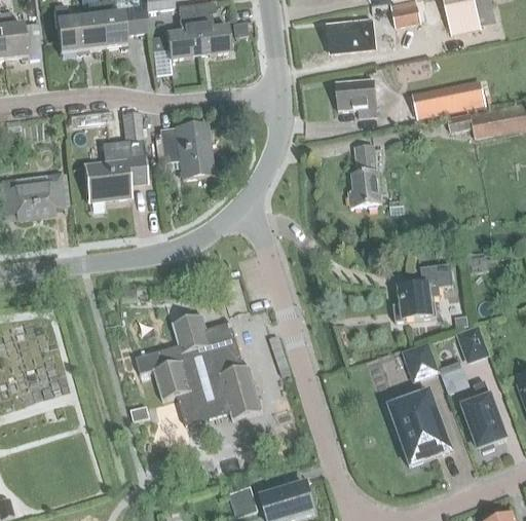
[(87,16),(77,17),(81,53),(87,52),(87,49),(103,47),(98,0),(86,2),(87,16)]
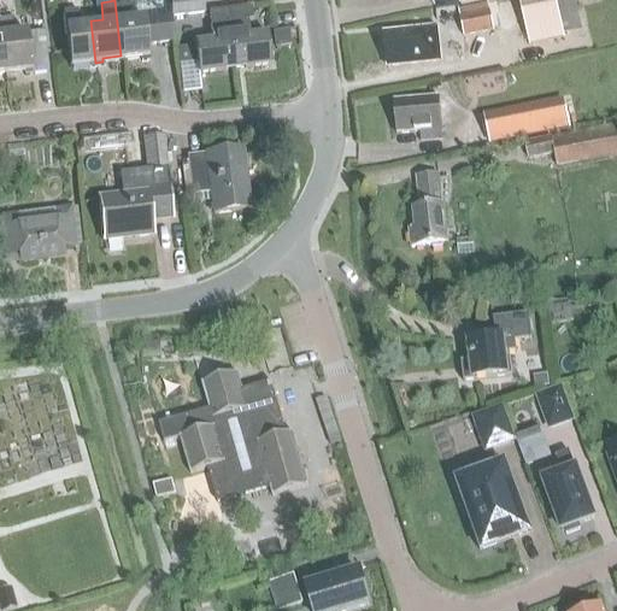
[(115,0),(121,56),(140,53),(140,57),(148,57),(146,40),(172,37),(169,11),(130,16),(128,0),(115,0)]
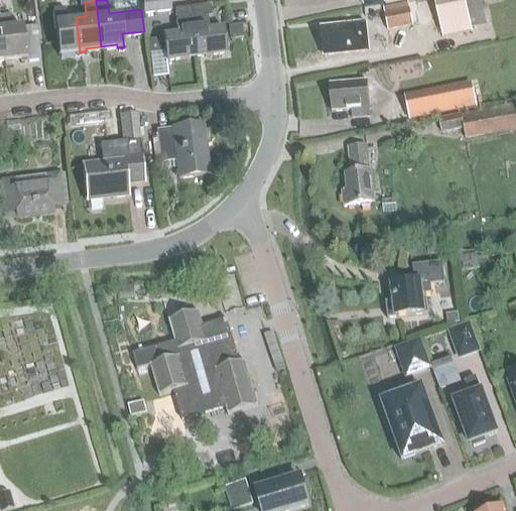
[(169,8),(168,0),(141,0),(142,10),(169,8)]
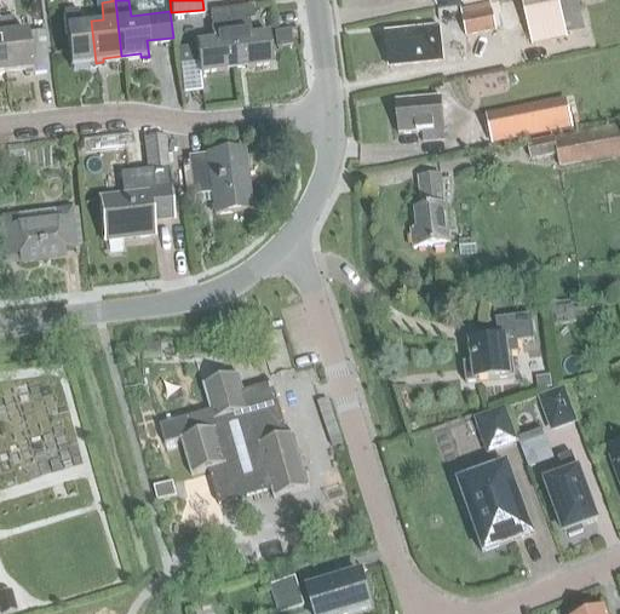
[(495,27),(489,0),(477,0),(459,4),(465,33),(495,27)]
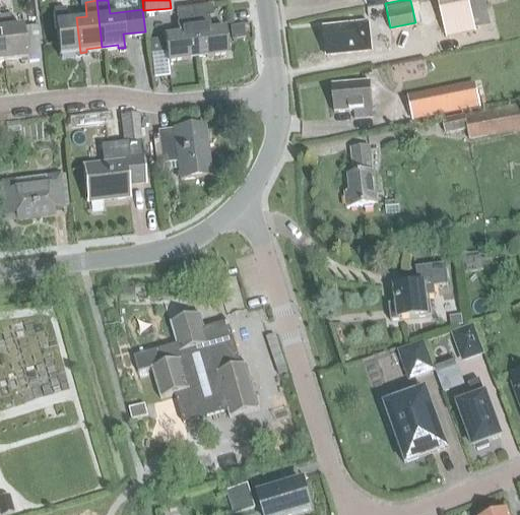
[(437,0),(445,35),(473,28),(472,25),(490,22),(484,0),(437,0)]
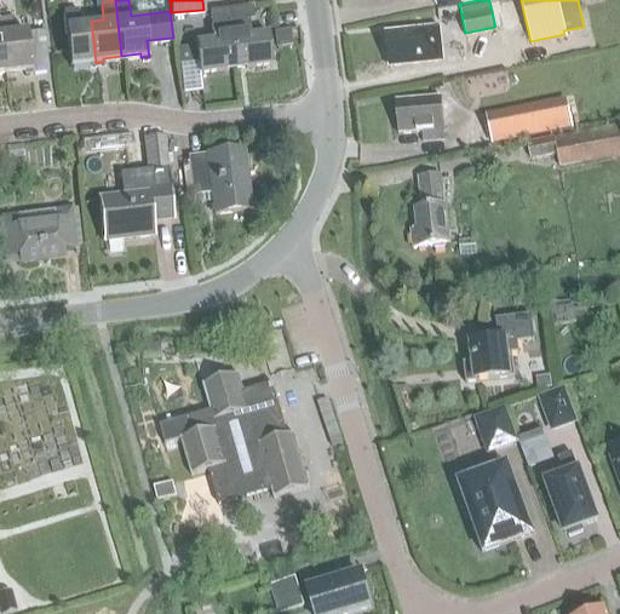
[(227,6),(235,66),(271,61),(268,29),(250,32),(247,16),(252,16),(251,3),(227,6)]
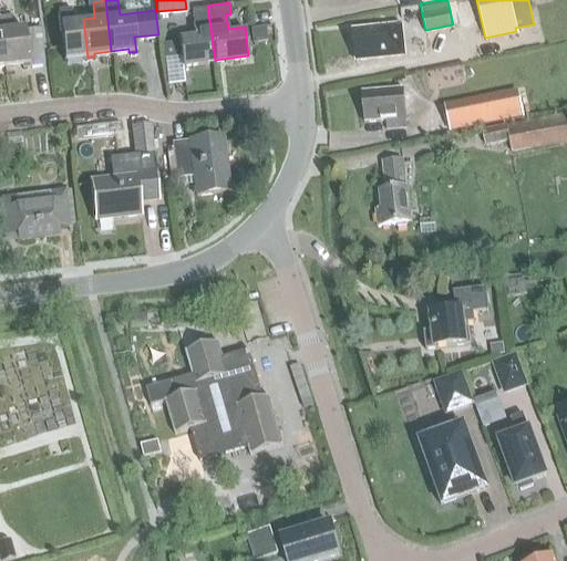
[(81,58),(88,58),(83,19),(72,20),(70,4),(58,7),(63,56),(81,54),(81,58)]
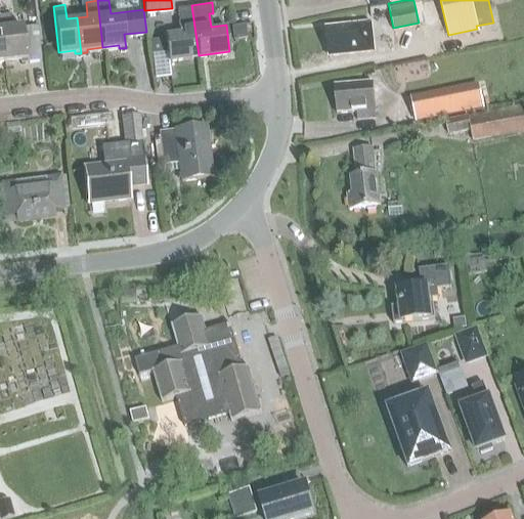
[(167,58),(199,55),(191,5),(176,7),(179,31),(164,33),(167,58)]
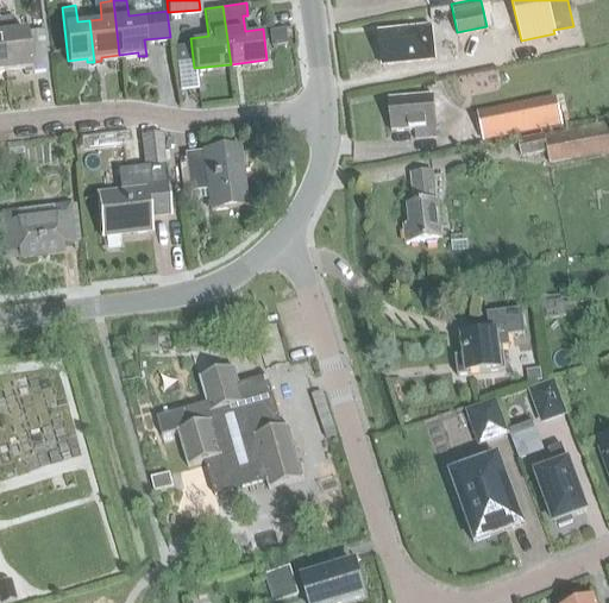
[(11,13),(0,13),(0,37),(4,69),(22,67),(23,70),(31,69),(30,66),(45,63),(41,25),(12,29),(11,13)]
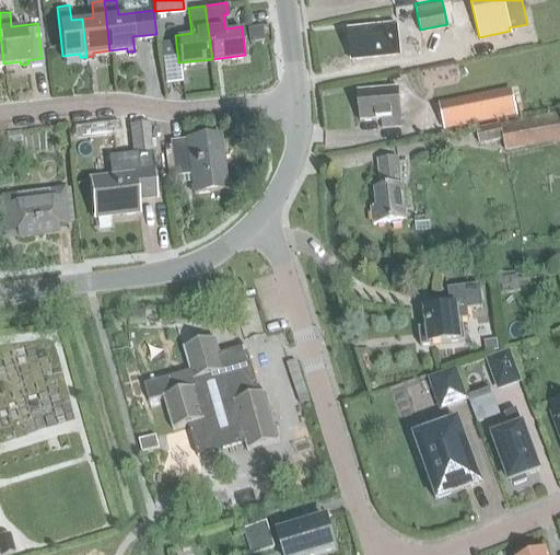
[(399,51),(396,22),(348,26),(350,57),(399,51)]
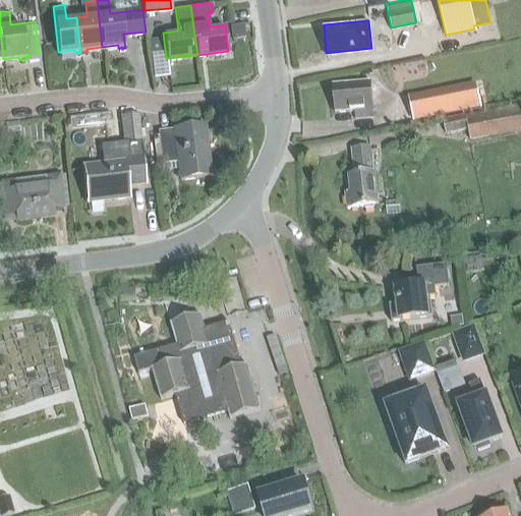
[(244,36),(243,21),(229,22),(231,37),(244,36)]
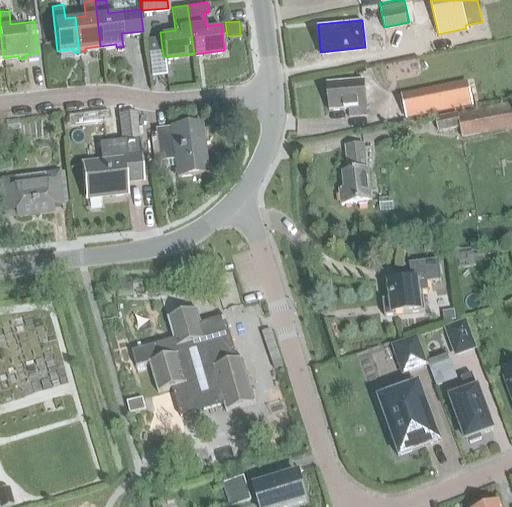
[(160,49),(159,37),(146,38),(148,50),(160,49)]
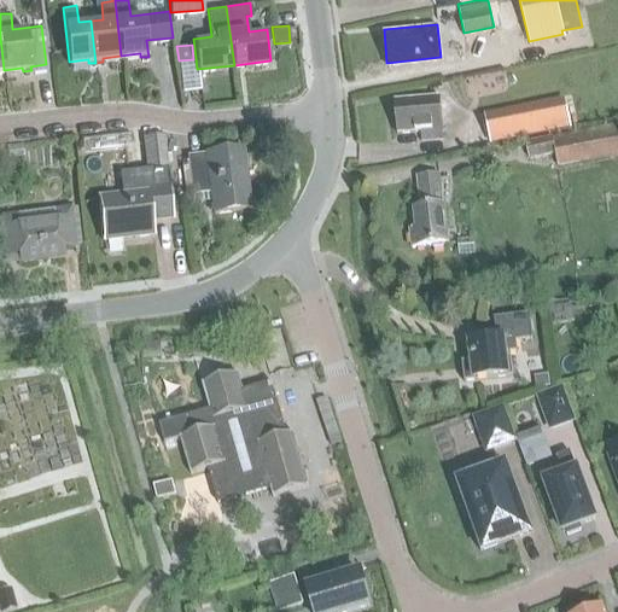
[(443,135),(439,93),(392,97),(396,129),(420,127),(420,138),(443,135)]
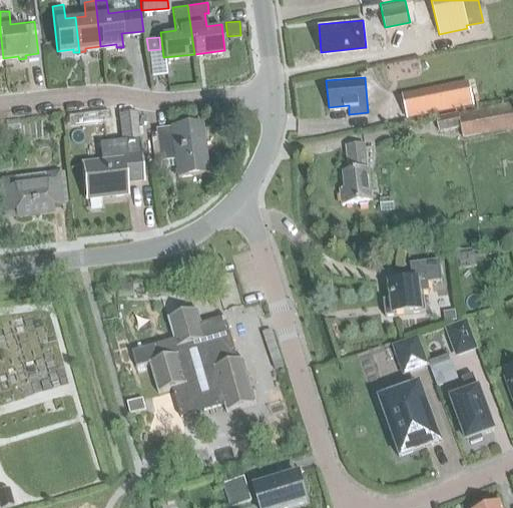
[(467,79),(428,87),(432,108),(471,101),(467,79)]
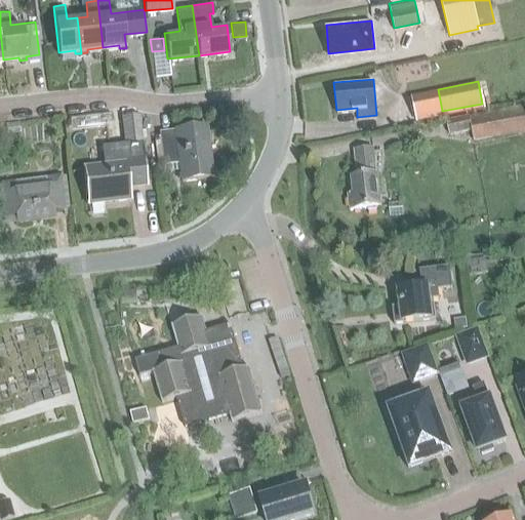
[(524,101),(468,112),(468,113),(445,117),(448,131),(471,126),(473,137),(524,127),(524,101)]
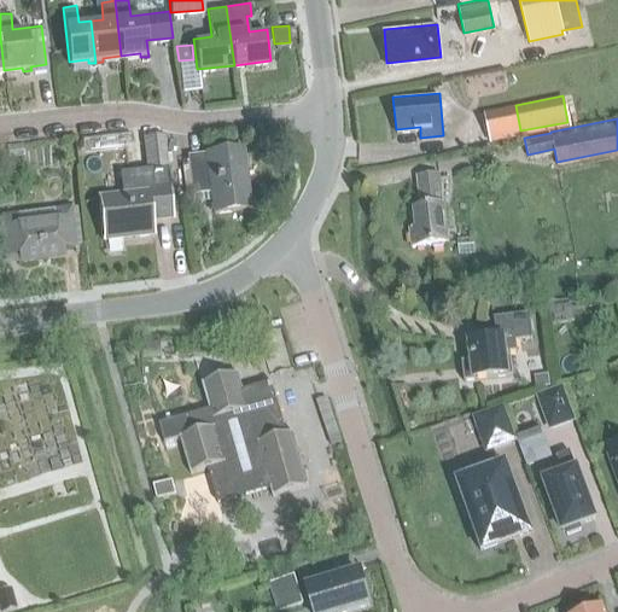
[(168,175),(163,132),(141,134),(147,179),(168,175)]
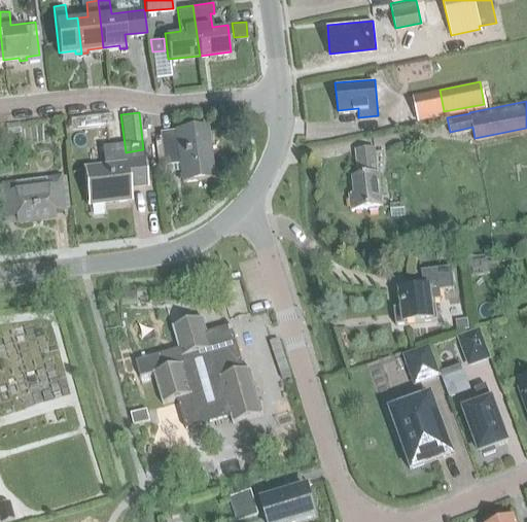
[(121,131),(120,117),(107,118),(108,132),(121,131)]
